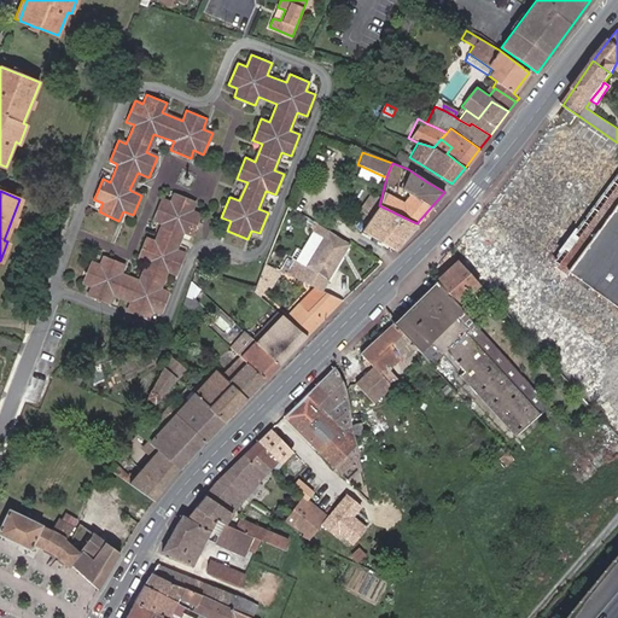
[(417,223),(379,205),(382,197),(374,191),(356,215),(366,223),(361,231),(394,249),(417,223)]
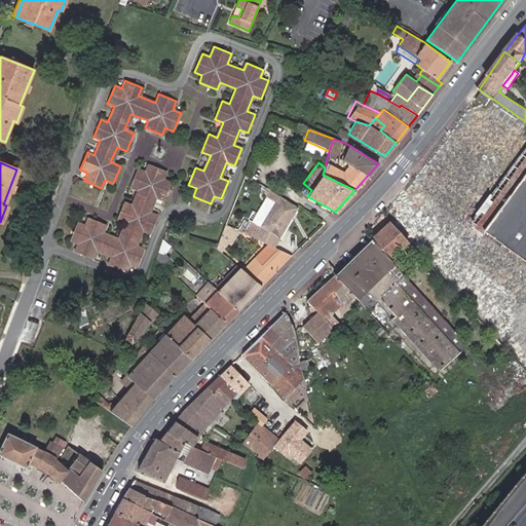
[(145,173),(137,170),(130,187),(138,190),(132,205),(124,202),(117,220),(125,223),(118,238),(102,232),(105,225),(87,218),(85,225),(78,222),(71,239),(78,242),(75,251),(92,258),(96,250),(112,257),(108,264),(125,271),(129,263),(137,266),(144,249),(137,246),(143,230),(150,232),(157,216),(150,213),(156,196),(163,199),(170,183),(162,180),(166,171),(148,163),(145,173)]
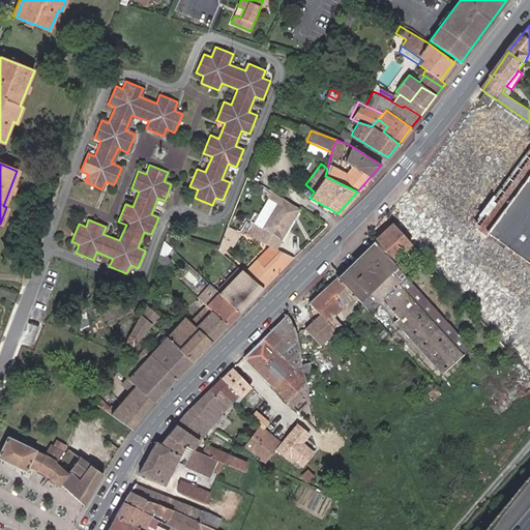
[(529,177),(490,232),(529,261),(529,177)]
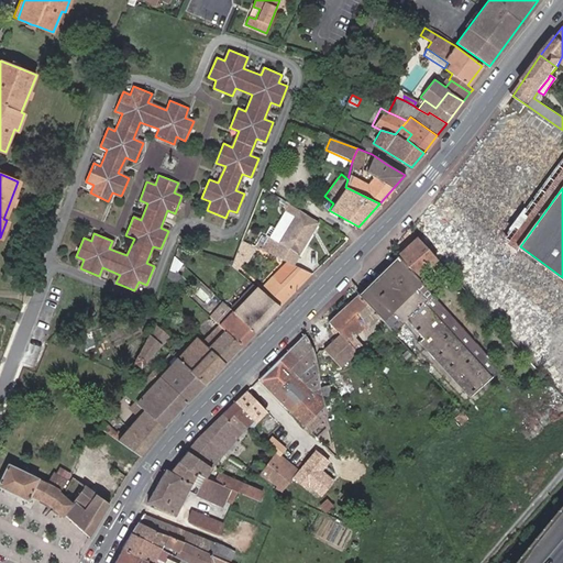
[(318,223),(289,203),(285,211),(293,217),(276,242),(269,239),(263,250),(288,262),(294,264),(318,223)]
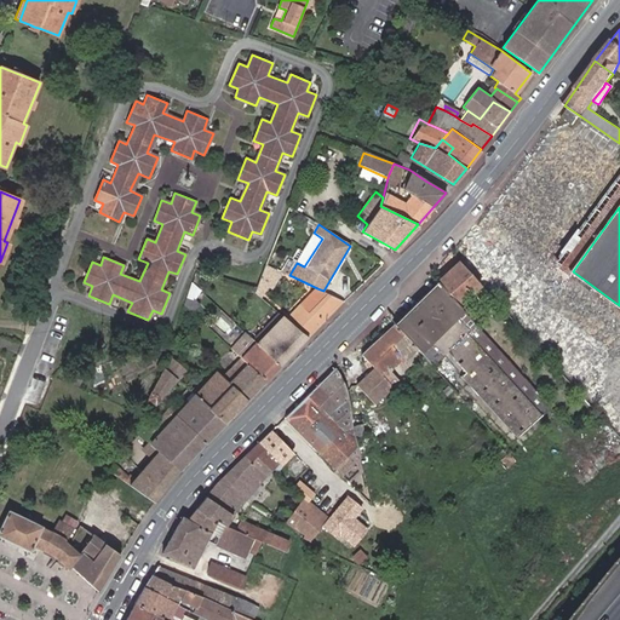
[(322,239),(314,233),(297,263),(304,267),(322,239)]
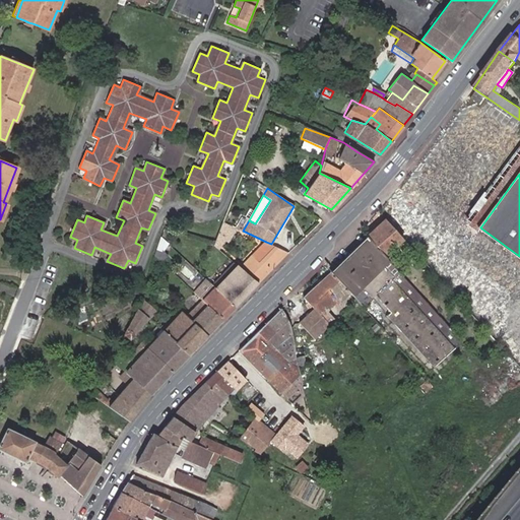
[(403,240),(384,217),(366,236),(369,239),(382,253),(395,268),(403,261),(392,250),(403,240)]
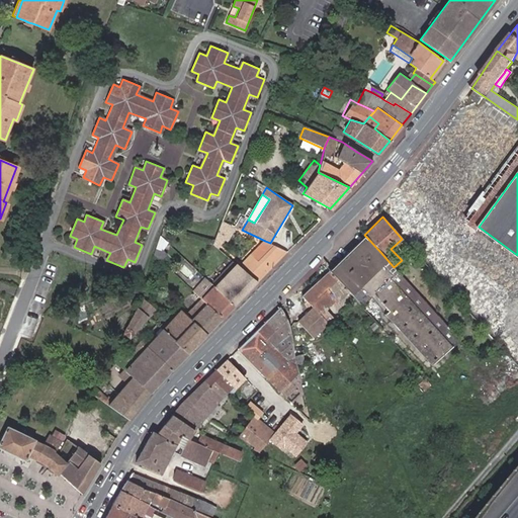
[(235,227),(223,221),(216,239),(212,245),(218,249),(225,239),(227,240),(235,227)]
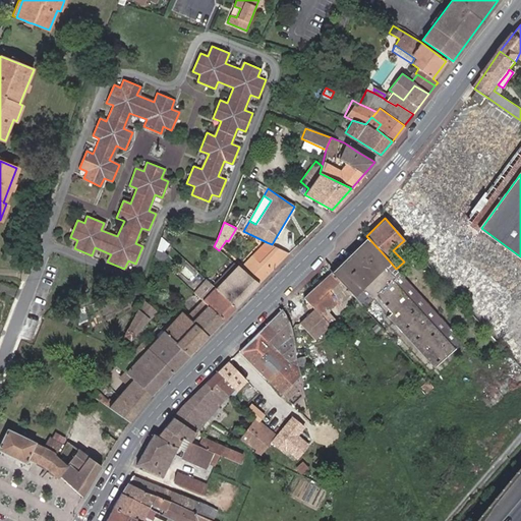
[(341,268),(369,239),(366,236),(338,265),(331,272),(341,283),(348,276),(341,268)]
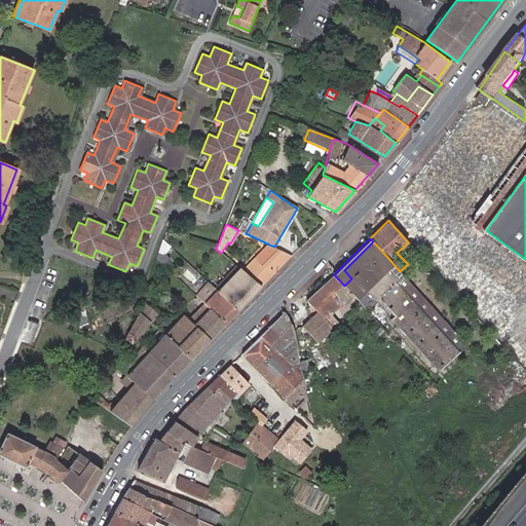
[(171,247),(162,239),(158,252),(163,256),(171,247)]
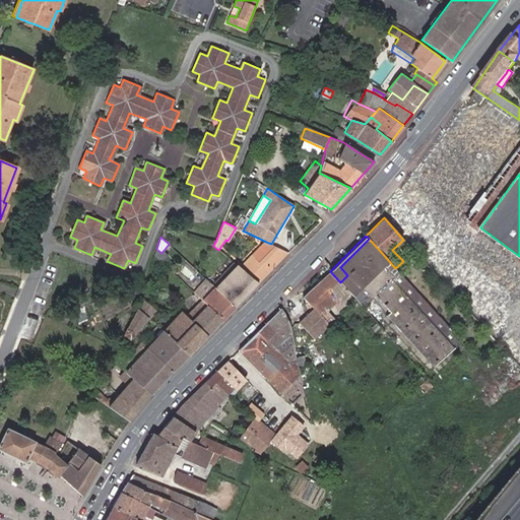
[(382,253),(369,239),(340,267),(347,275),(340,282),(348,291),(352,297),(354,295),(364,305),(371,300),(433,365),(461,340),(395,268),(382,253)]
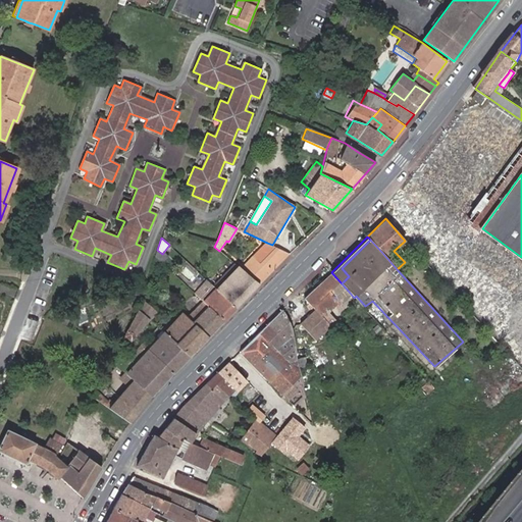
[(258,284),(289,253),(272,245),(267,243),(253,256),(252,256),(240,268),(258,283),(258,284)]
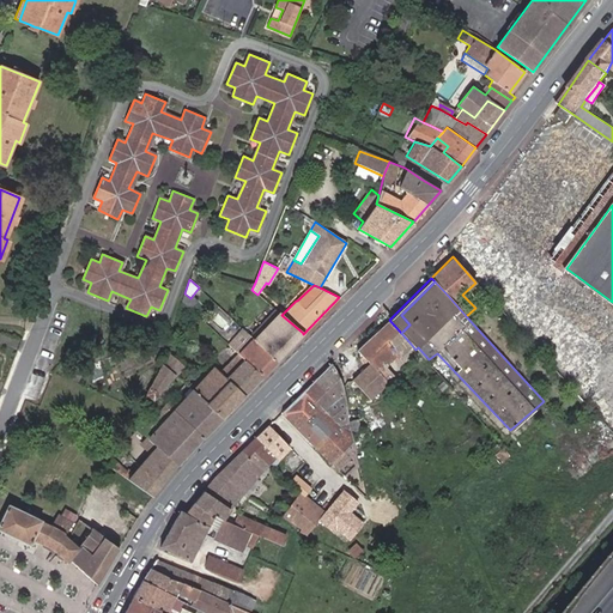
[(254,339),(275,362),(303,333),(281,315),(278,313),(254,339)]
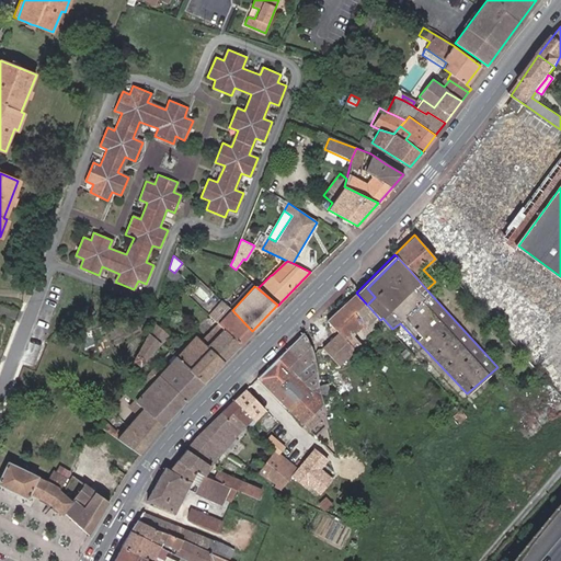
[(367,305),(356,293),(329,319),(340,331),(323,347),(339,364),(362,344),(354,335),(359,329),(364,333),(367,331),(366,324),(376,315),(367,305)]
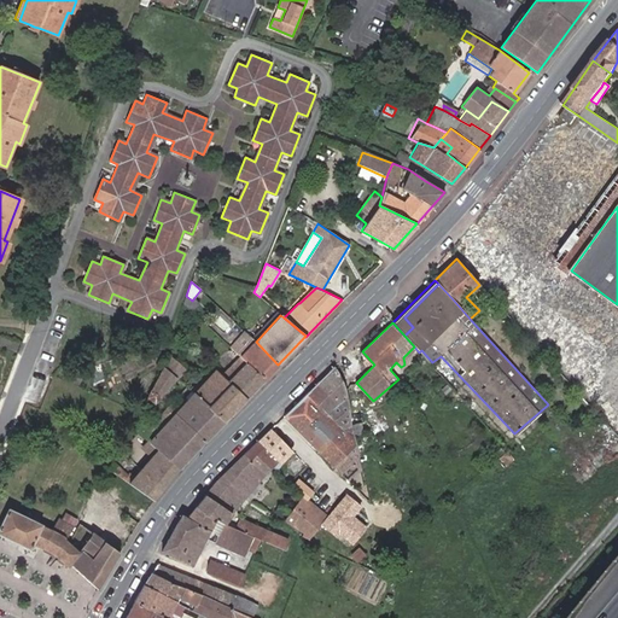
[(251,338),(235,354),(238,356),(263,380),(278,365),(251,338)]
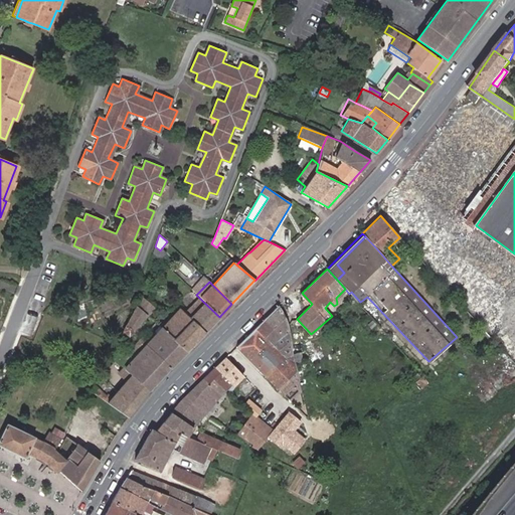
[(154,308),(141,295),(136,304),(147,315),(154,308)]
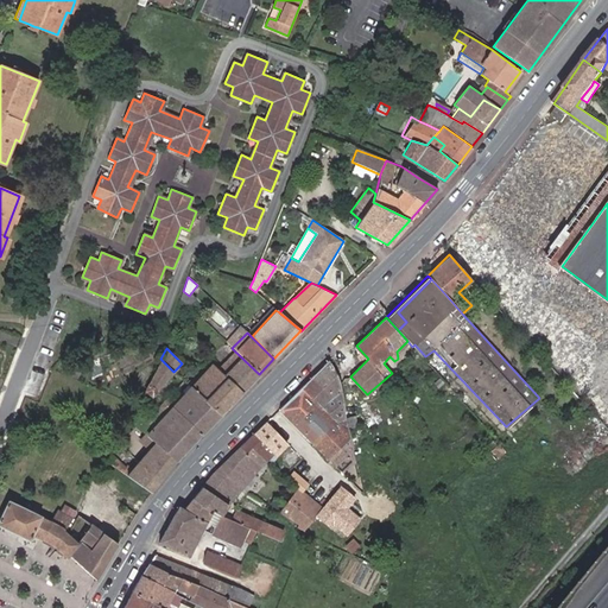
[(234,350),(217,368),(242,392),(259,374),(234,350)]
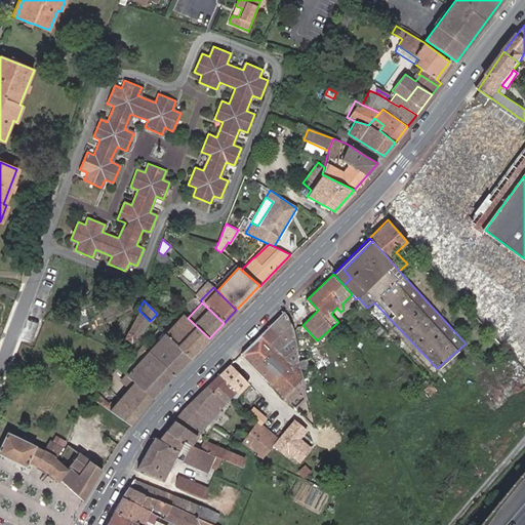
[(150,321),(138,310),(124,337),(131,342),(150,321)]
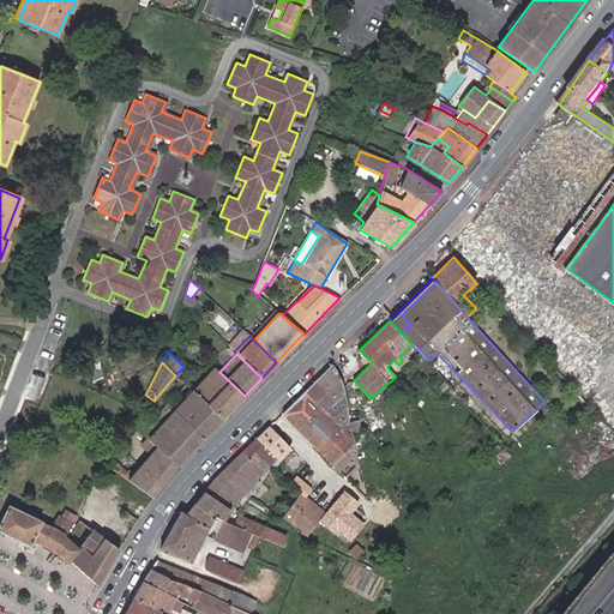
[(332,366),(282,413),(332,463),(342,455),(349,461),(357,453),(353,434),(350,422),(344,393),(341,383),(332,366)]
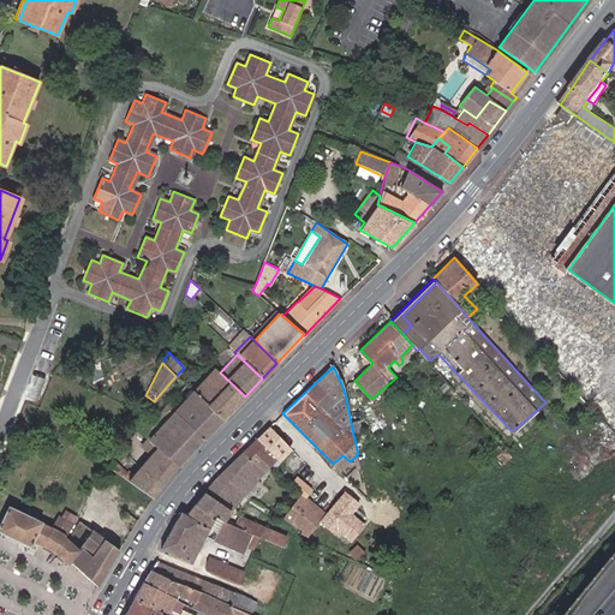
[(220,372),(215,368),(192,390),(193,392),(224,419),(245,396),(220,372)]
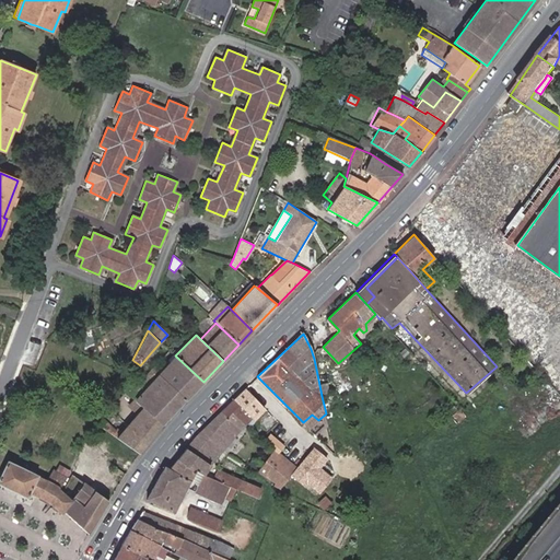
[(411,352),(407,347),(399,353),(404,359),(411,352)]
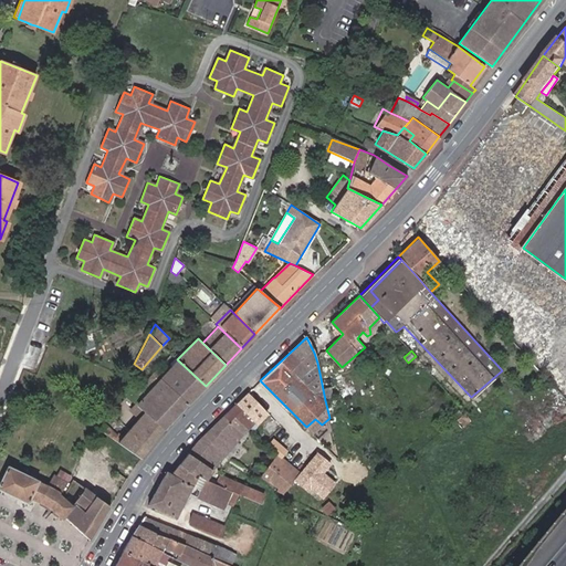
[(156,369),(149,377),(157,384),(138,406),(165,429),(206,386),(178,360),(165,377),(156,369)]
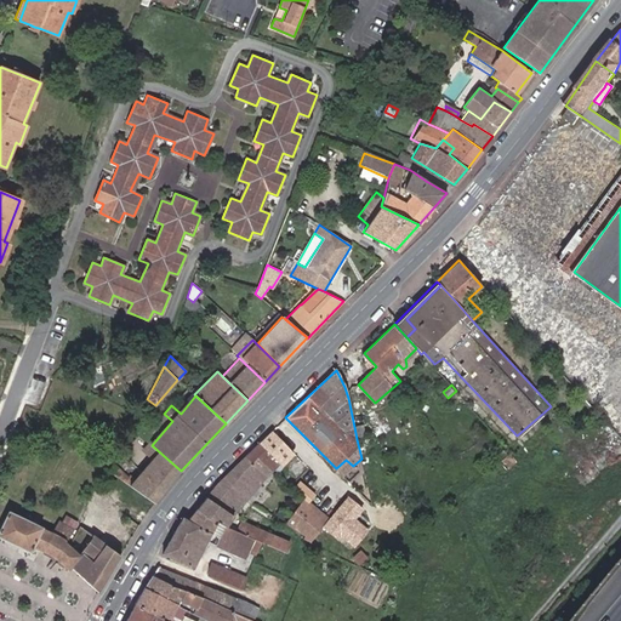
[(172,421),(164,414),(143,438),(149,443),(152,445),(172,421)]
